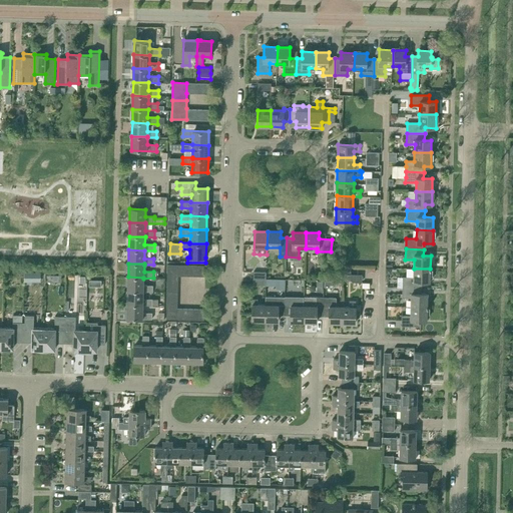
[(178,282),(178,277),(178,265),(167,265),(167,282),(178,282)]
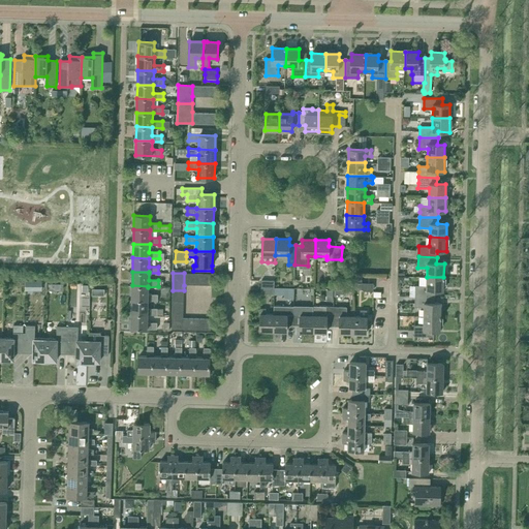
[(443,290),(443,277),(427,277),(426,285),(415,285),(415,286),(415,296),(434,297),(434,290),(443,290)]
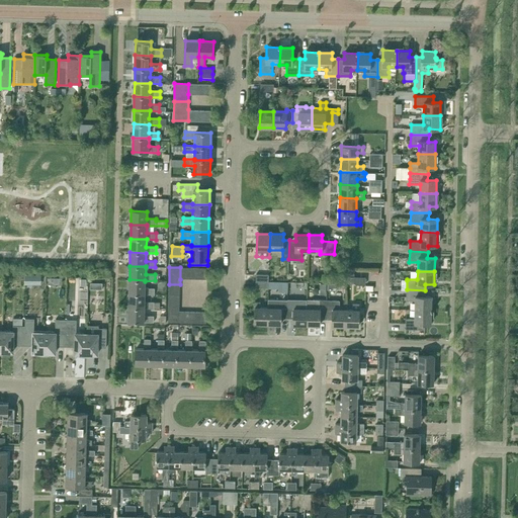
[(25,276),(25,284),(35,284),(35,276),(25,276)]
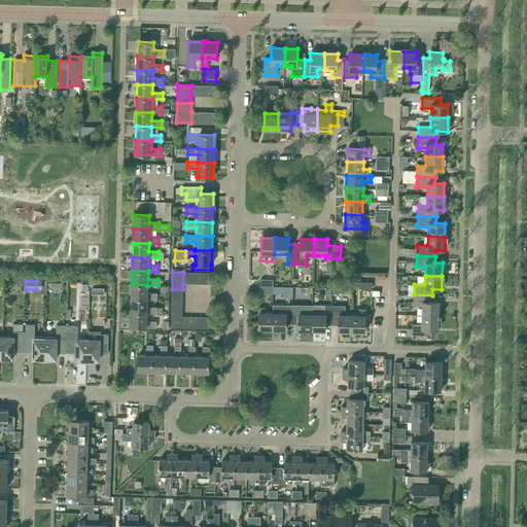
[(147,285),(132,284),(131,299),(147,299),(147,300),(156,300),(157,293),(147,293),(147,286),(147,285)]
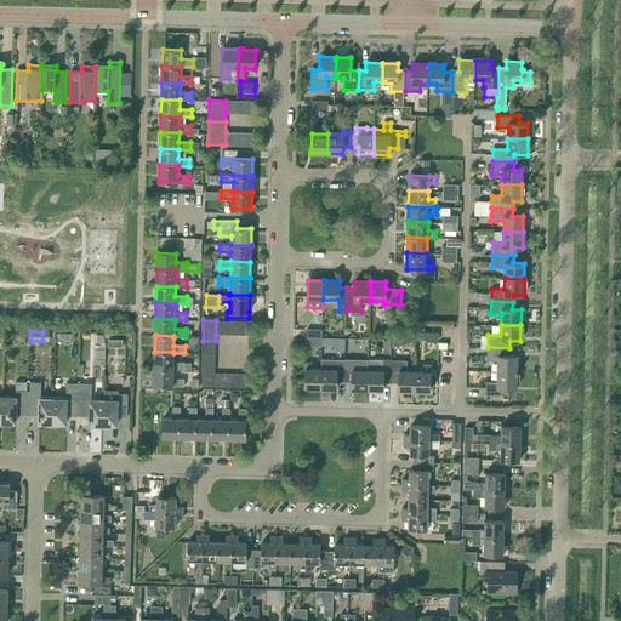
[(334,346),(334,349),(346,349),(346,337),(334,337),(334,346)]
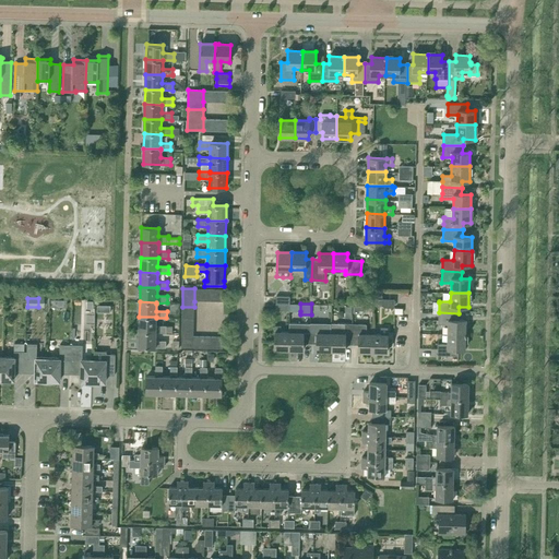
[(459,313),(439,312),(439,313),(439,324),(448,324),(448,334),(465,334),(466,320),(458,320),(459,313)]
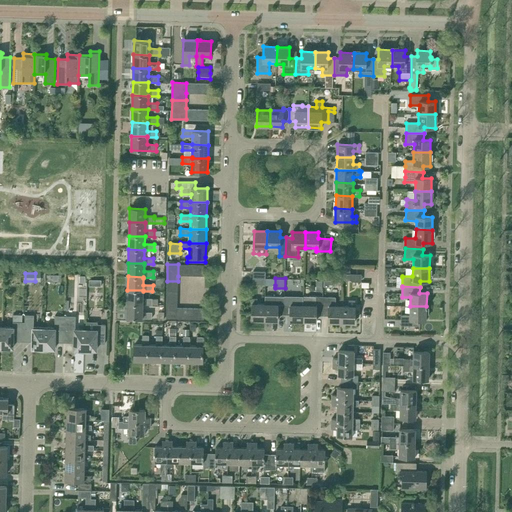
[(127,290),(127,304),(143,304),(143,305),(152,305),(152,299),(143,298),(143,291),(143,290),(127,290)]
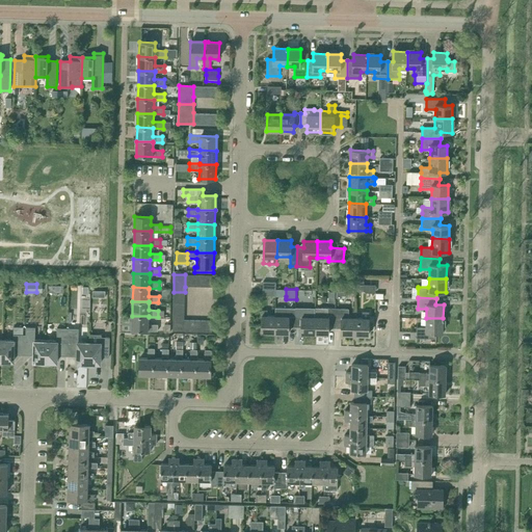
[(275,316),(274,333),(289,333),(289,327),(295,327),(295,314),(295,308),(275,308),(275,316)]
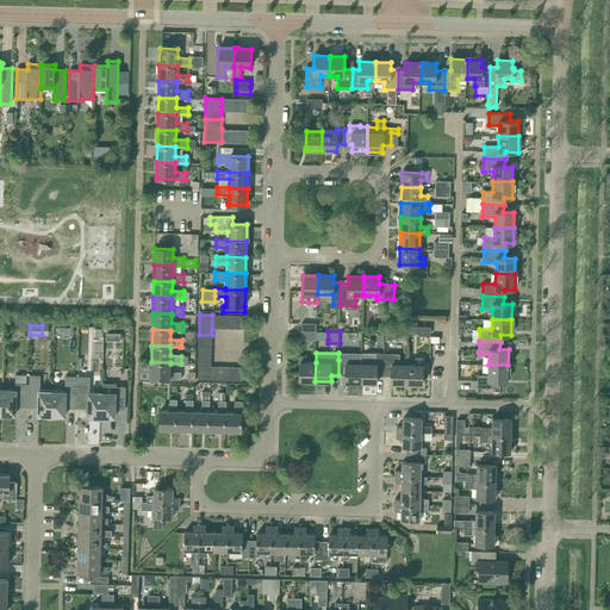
[(385,354),(361,353),(361,363),(361,383),(377,383),(378,377),(385,377),(385,361),(385,354)]
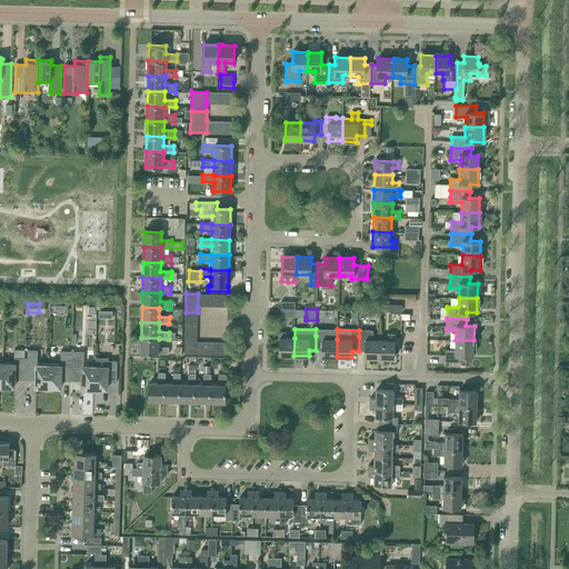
[(366,358),(379,358),(379,340),(372,339),(372,330),(359,330),(359,337),(359,351),(366,351),(366,358)]
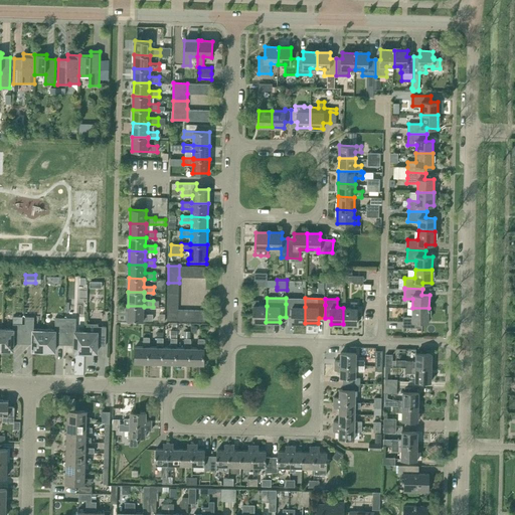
[(266,322),(267,306),(259,306),(260,301),(253,300),(253,306),(252,322),(266,322)]
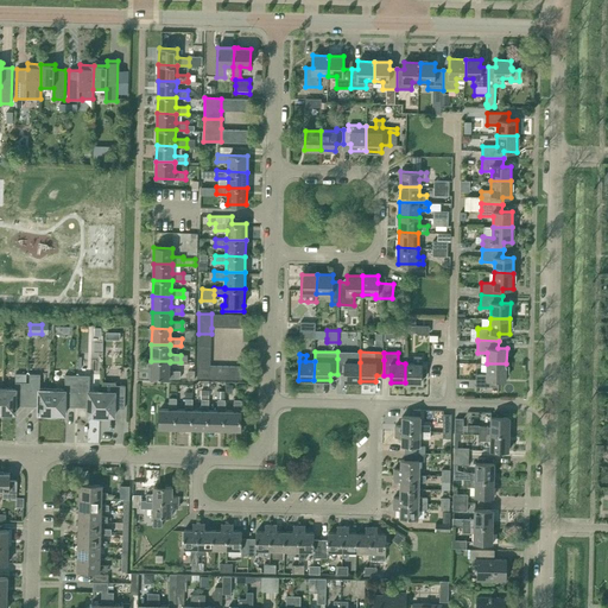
[(405,382),(420,382),(422,363),(422,356),(415,356),(415,363),(405,363),(405,382)]
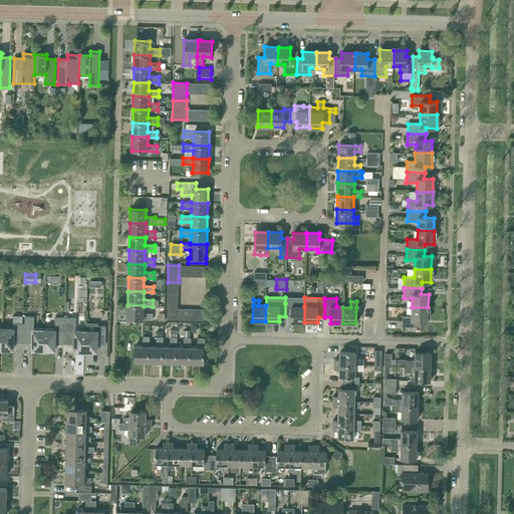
[(291,322),(304,322),(304,306),(292,306),(292,303),(285,303),(285,316),(291,316),(291,322)]
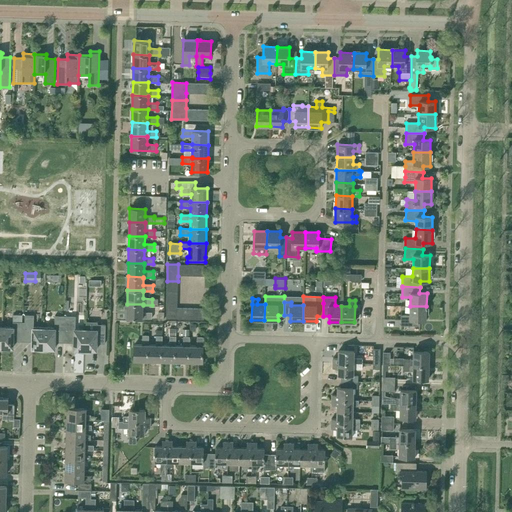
[(177,308),(177,303),(167,303),(166,318),(177,318),(177,308)]
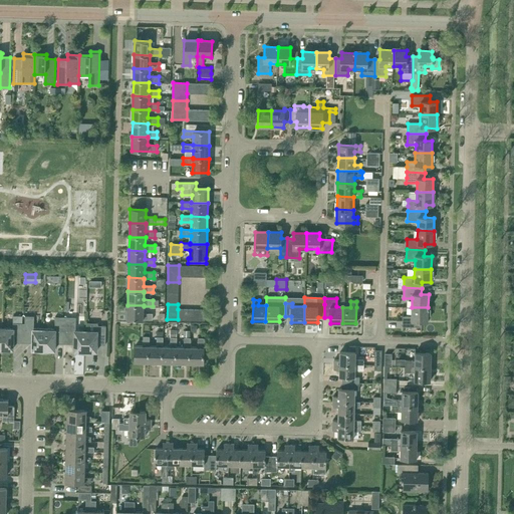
[(144,305),(127,305),(127,319),(153,319),(153,313),(144,313),(144,306),(144,305)]
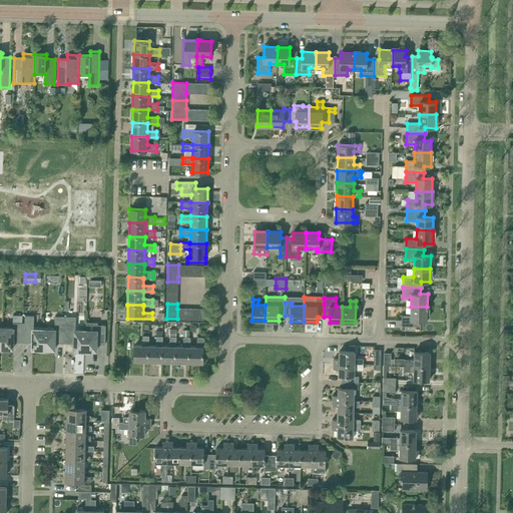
[(427,321),(427,307),(411,307),(411,316),(402,316),(402,326),(421,327),(421,320),(427,321)]
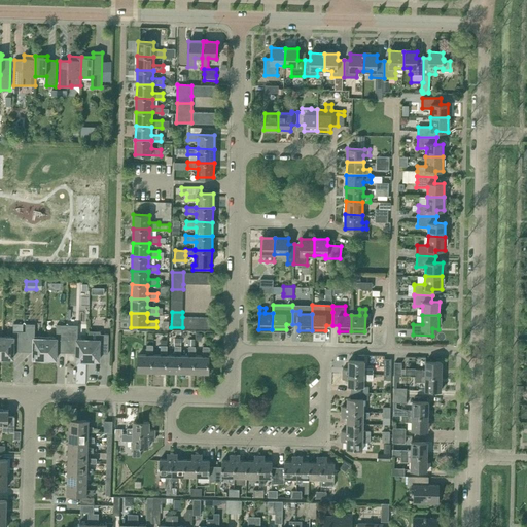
[(2,337),(2,361),(4,360),(5,360),(9,360),(9,359),(9,358),(13,358),(13,351),(23,351),(23,324),(13,324),(13,337),(2,337)]
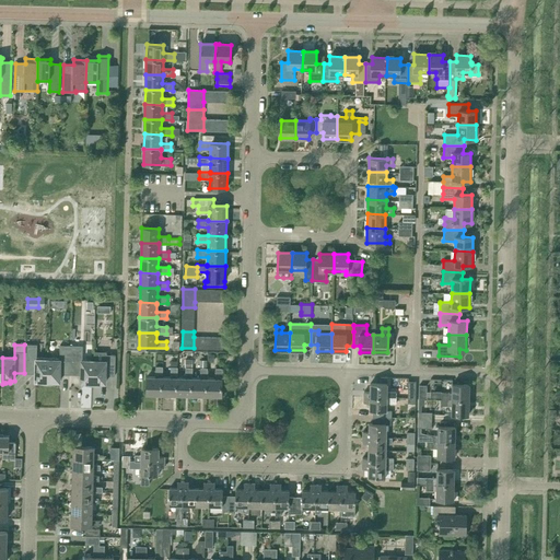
[(39,383),(44,384),(47,385),(48,358),(37,358),(37,345),(27,345),(26,373),(35,374),(35,381),(41,382),(41,383),(39,383)]
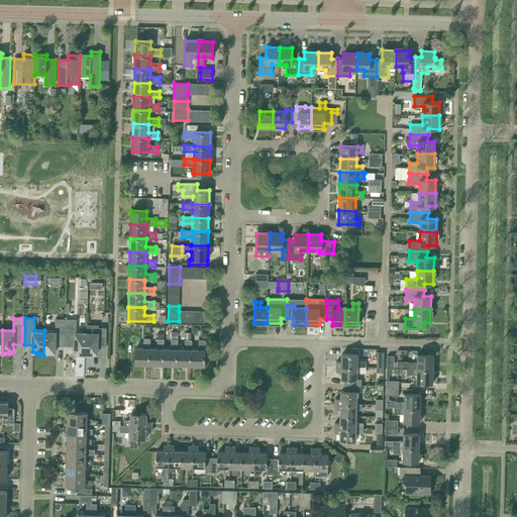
[(44,330),(43,355),(45,355),(49,354),(52,354),(52,353),(50,353),(50,352),(56,352),(56,345),(64,345),(65,319),(56,319),(56,330),(44,330)]
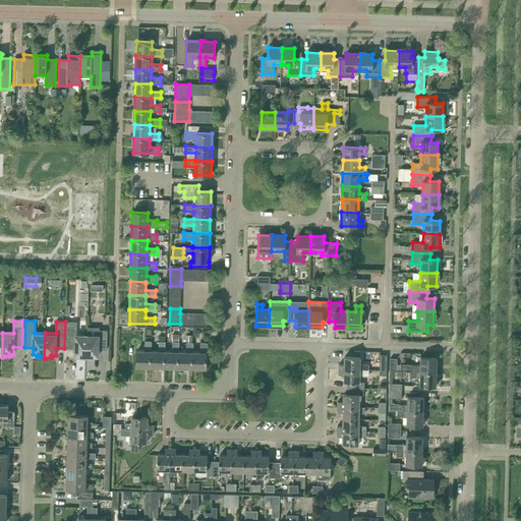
[(79,357),(79,358),(81,358),(82,358),(84,359),(87,359),(88,335),(76,335),(77,322),(67,322),(67,348),(75,349),(75,356),(79,356),(79,357)]
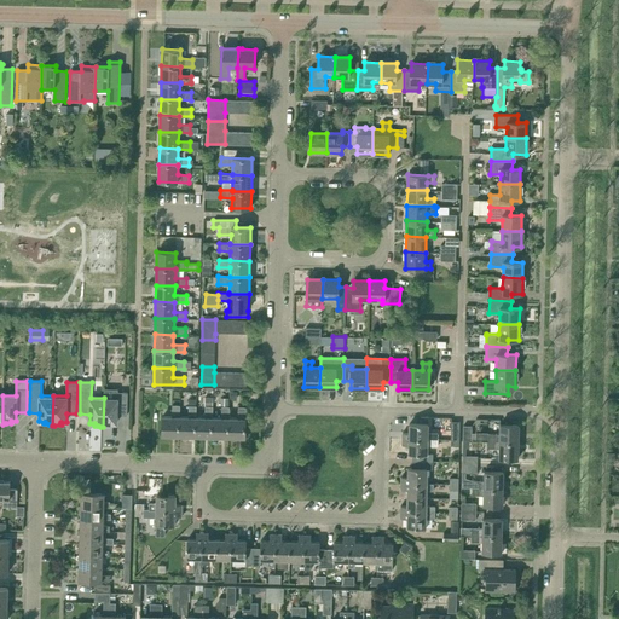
[(110,426),(111,426),(111,424),(111,423),(116,423),(117,415),(127,416),(128,392),(119,392),(119,389),(104,388),(104,398),(103,427),(105,427),(108,427),(110,426)]
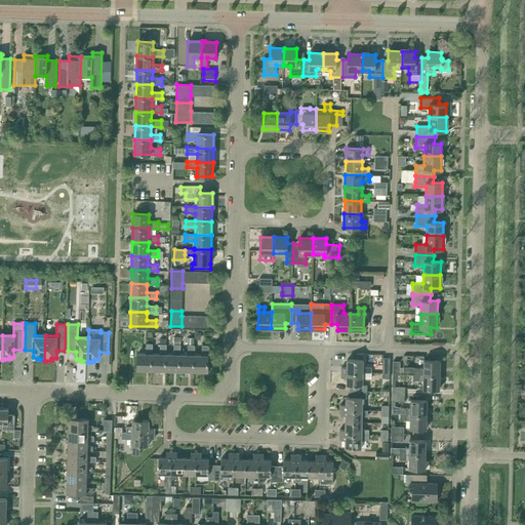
[(137,369),(152,369),(152,354),(152,353),(152,344),(146,344),(146,353),(137,353),(137,369)]
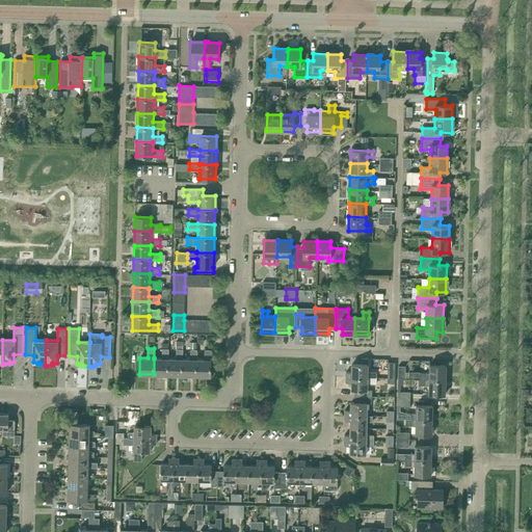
[(154,374),(168,375),(168,358),(168,349),(161,348),(161,358),(154,358),(154,374)]
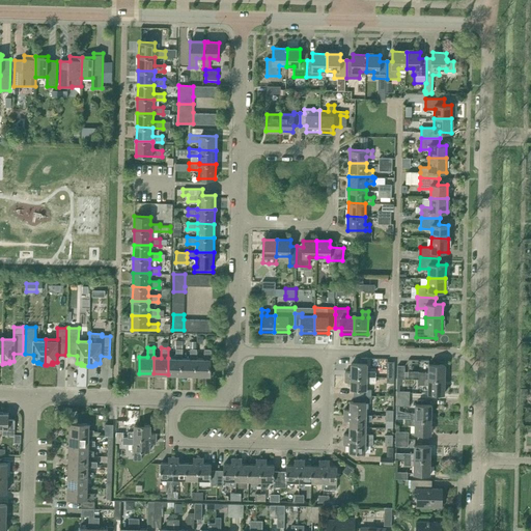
[(168,374),(182,374),(183,358),(182,358),(183,348),(175,348),(175,358),(168,358),(168,374)]
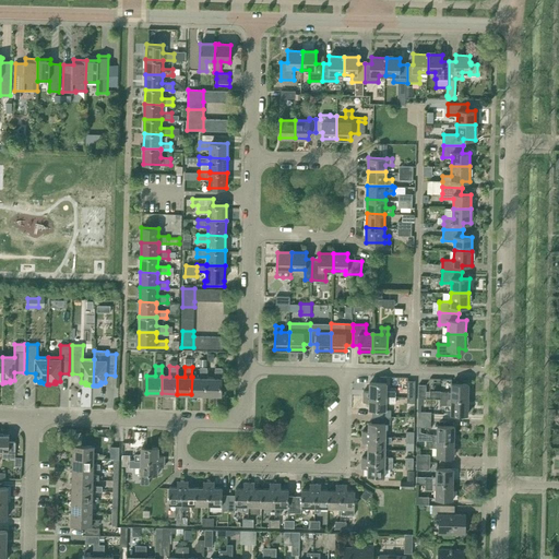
[(192,377),(191,394),(206,395),(206,378),(206,367),(200,367),(200,378),(192,377)]
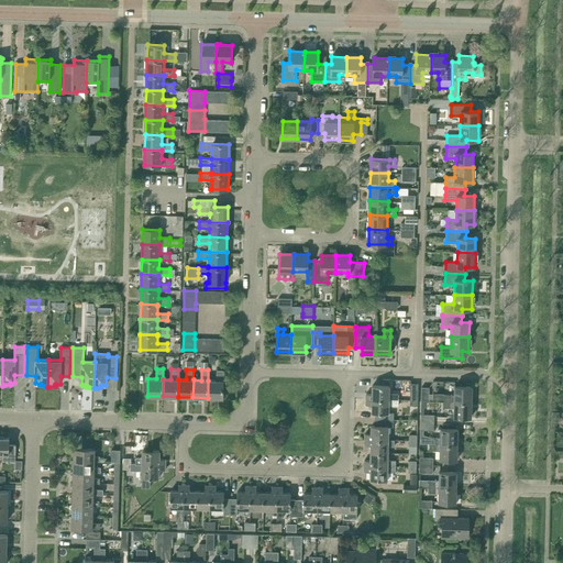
[(216,381),(208,381),(208,398),(223,398),(223,371),(217,371),(216,381)]
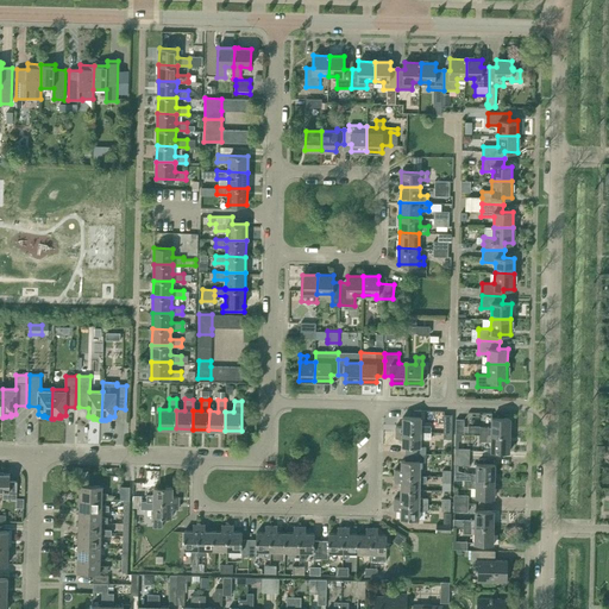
[(396,426),(396,431),(432,432),(432,426),(421,426),(421,418),(403,416),(402,426),(396,426)]
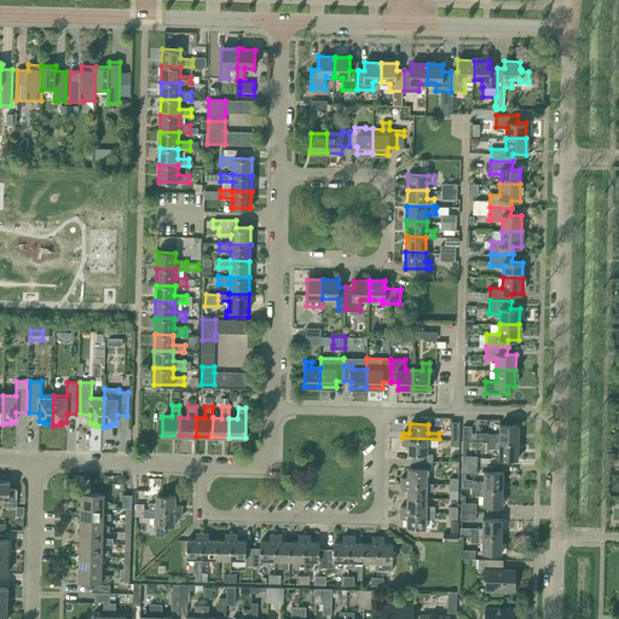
[(487,441),(519,441),(519,426),(499,424),(499,434),(487,434),(487,441)]
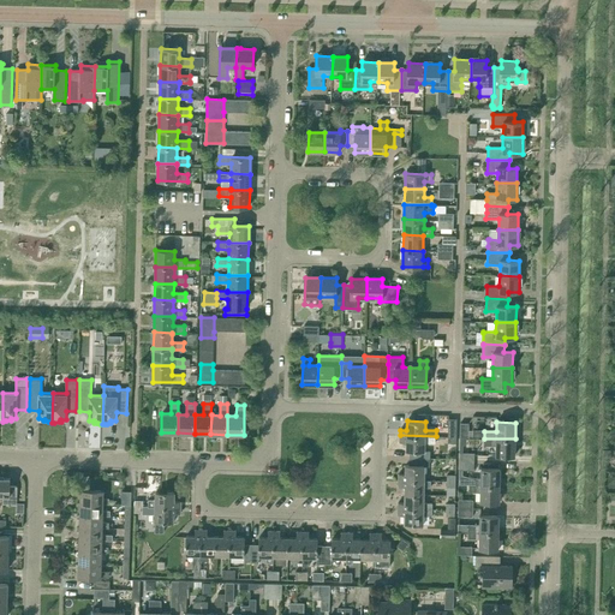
[(430,458),(430,451),(425,451),(425,443),(435,443),(436,436),(400,435),(399,441),(406,442),(406,451),(410,451),(410,458),(430,458)]
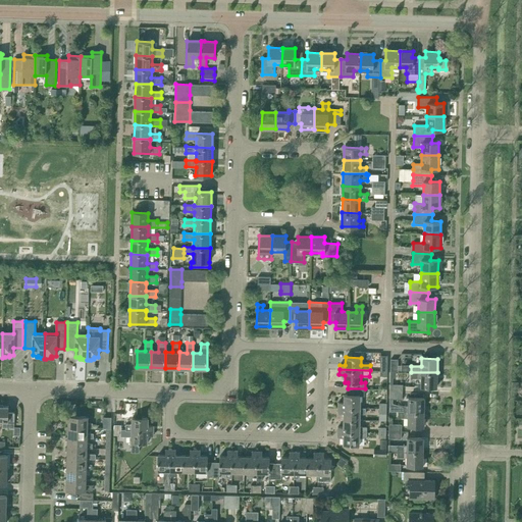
[(420,386),(436,386),(437,372),(411,372),(411,378),(421,378),(420,386)]
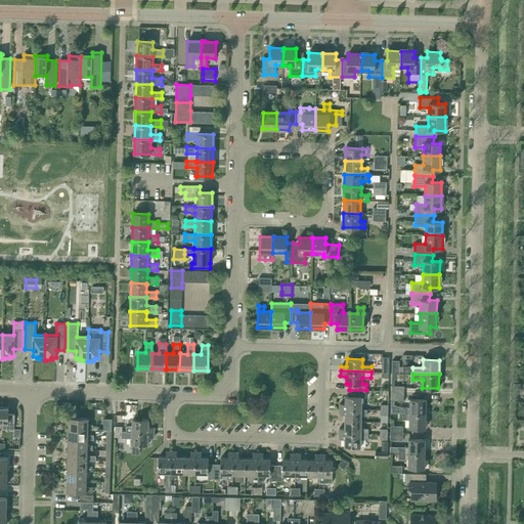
[(340,404),(340,408),(361,409),(361,397),(366,397),(366,390),(349,390),(349,396),(346,396),(346,404),(340,404)]
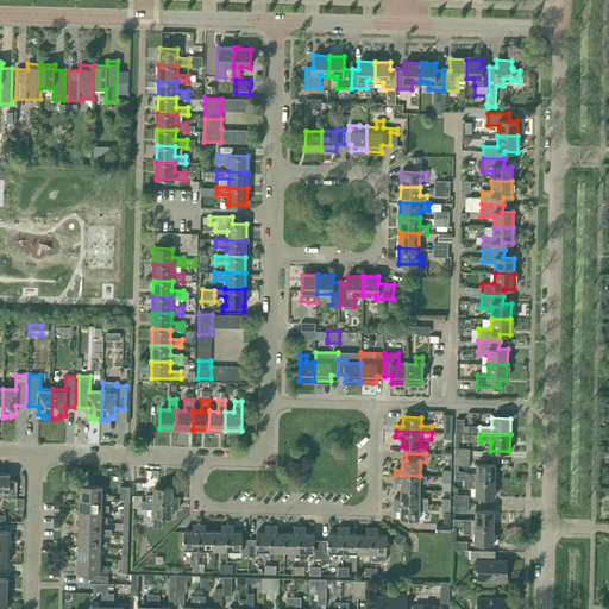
[(465,479),(495,481),(495,464),(476,464),(476,473),(465,472),(465,479)]
